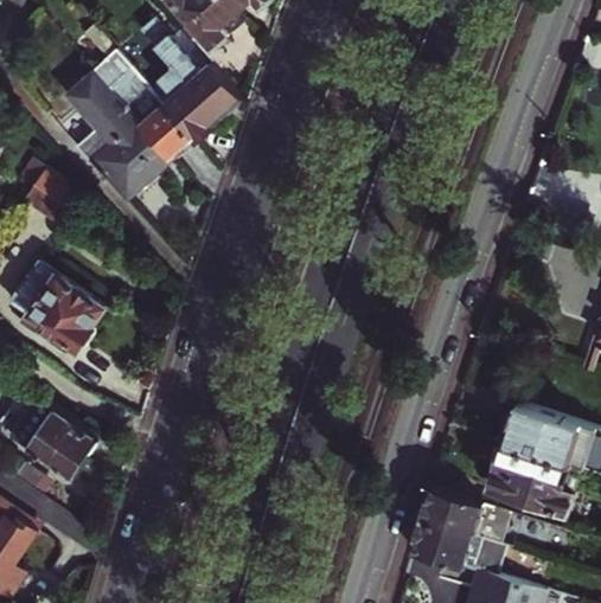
[(243,21),(236,14),(223,0),(168,0),(212,49),(243,21)]
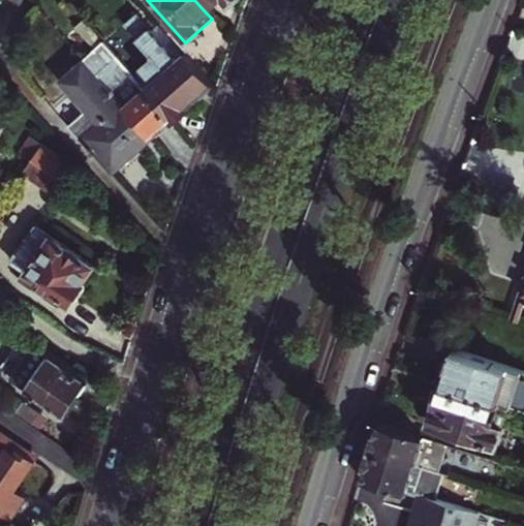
[(194,0),(206,12),(219,0),(225,7),(233,0),(194,0)]
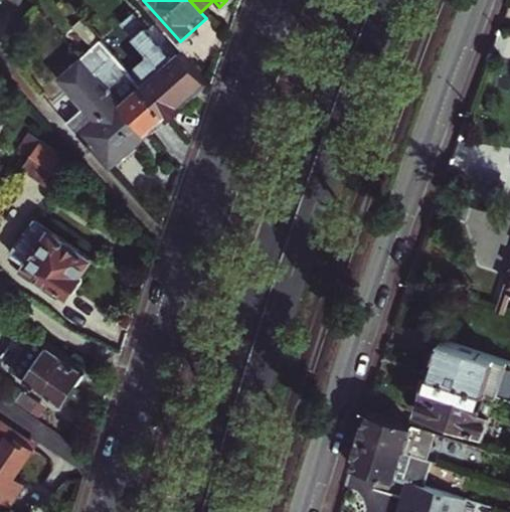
[(167,59),(129,15),(117,26),(129,39),(182,101),(202,83),(175,53),(167,59)]
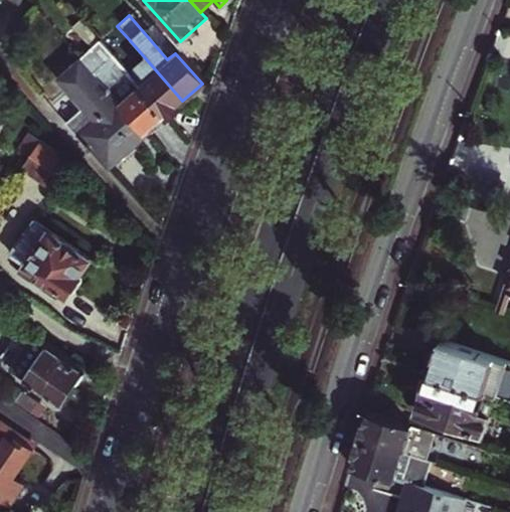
[(143,82),(135,89),(162,119),(163,120),(184,103),(182,101),(129,39),(116,50),(143,82)]
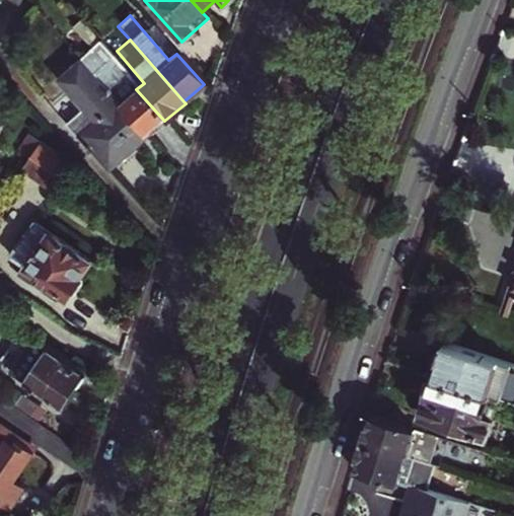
[(108,58),(136,89),(144,83),(117,51),(108,58)]
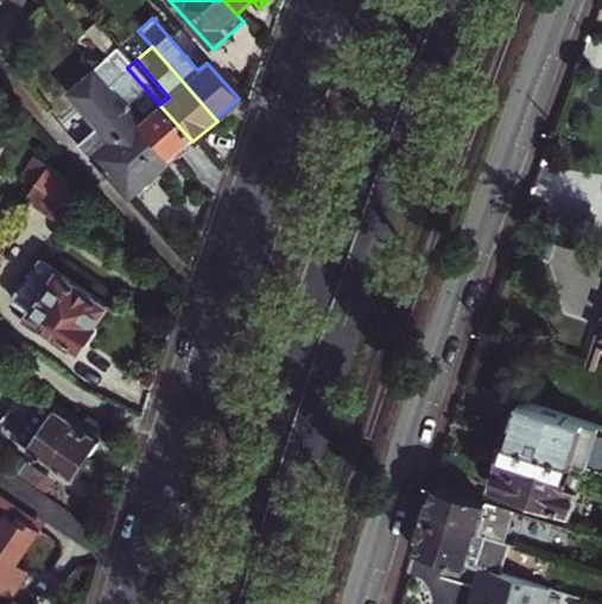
[(163,154),(118,102),(92,74),(65,96),(107,145),(90,160),(125,199),(168,161),(163,154)]
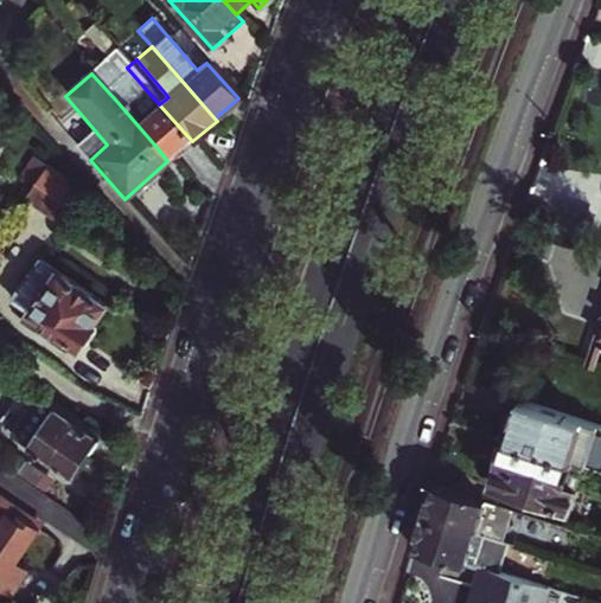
[(132,91),(117,102),(162,154),(167,161),(191,140),(159,104),(149,113),(132,91)]
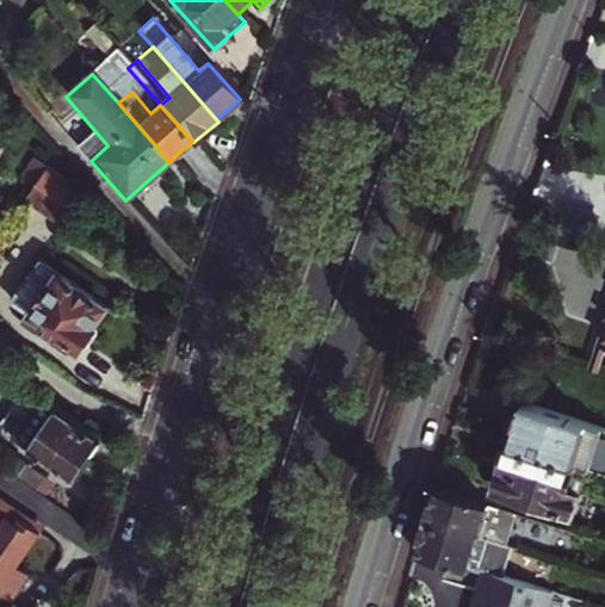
[(28,193),(19,206),(60,235),(82,202),(30,165),(16,185),(28,193)]
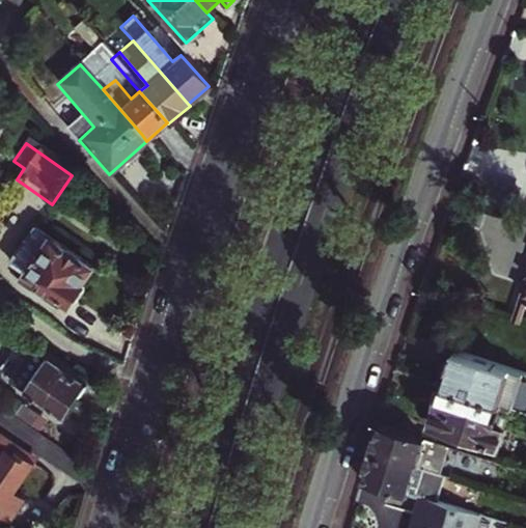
[(89,271),(33,232),(8,269),(23,278),(18,286),(35,299),(37,295),(42,297),(47,297),(48,295),(68,308),(74,307),(81,297),(78,290),(89,271)]
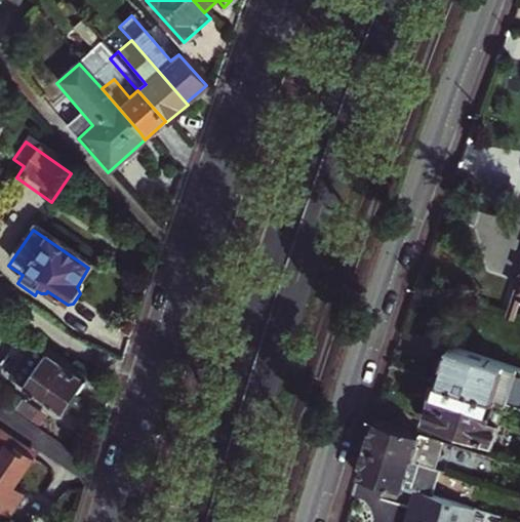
[(436,384),(494,402),(505,405),(515,371),(447,349),(436,384)]
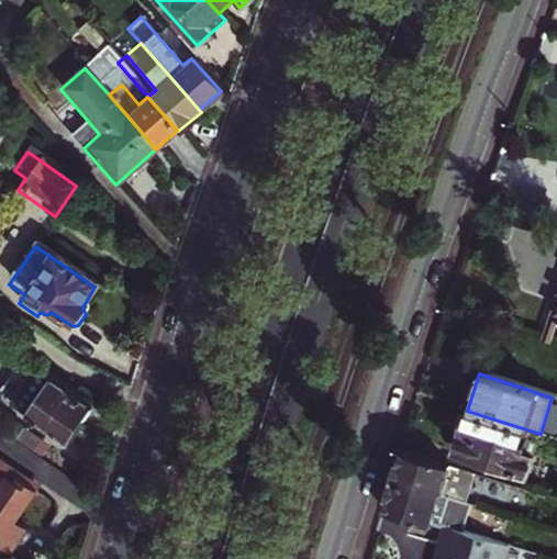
[(89,404),(51,378),(35,402),(29,398),(18,413),(63,445),(89,404)]
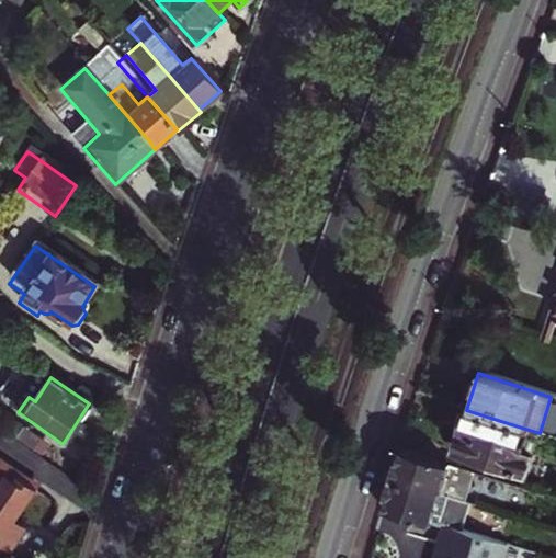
[(522,451),(529,430),(466,410),(460,413),(456,425),(460,433),(453,451),(456,452),(455,454),(481,462),(483,459),(528,474),(533,455),(522,451)]
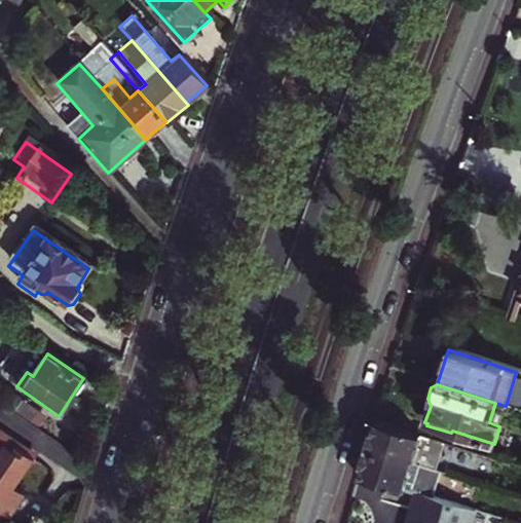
[(363,449),(441,474),(446,476),(454,448),(371,421),(363,449)]
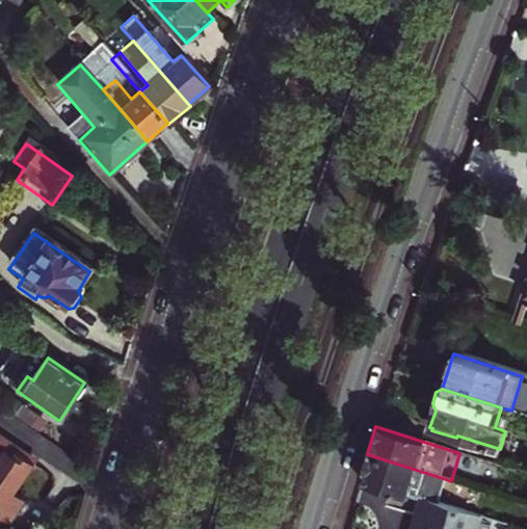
[(16,496),(37,463),(0,437),(0,520),(7,525),(24,501),(16,496)]
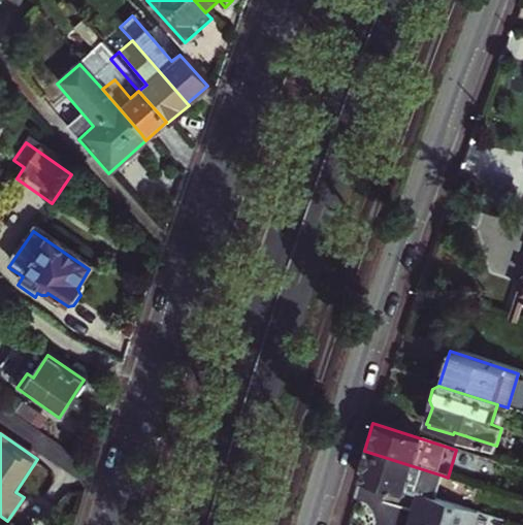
[(433,501),(443,476),(364,451),(356,479),(418,497),(433,501)]
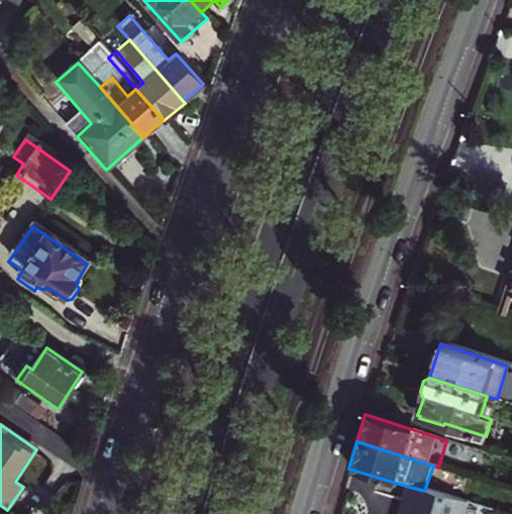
[(424,491),(409,487),(401,513),(458,513),(463,503),(424,491)]
